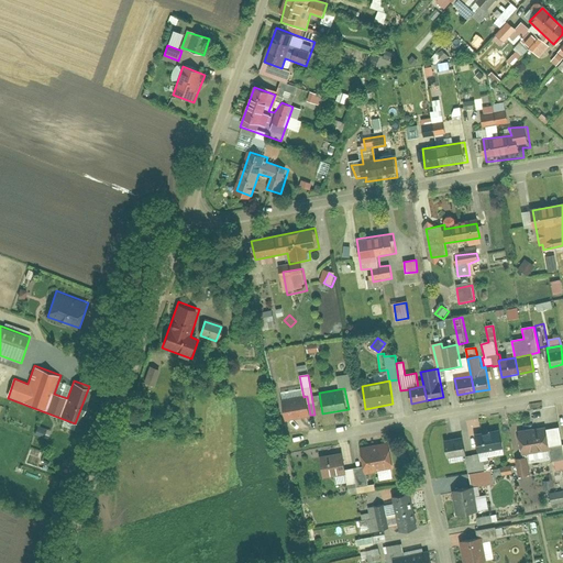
[(282,400),(286,422),(310,417),(310,415),(307,396),(304,397),(282,400)]
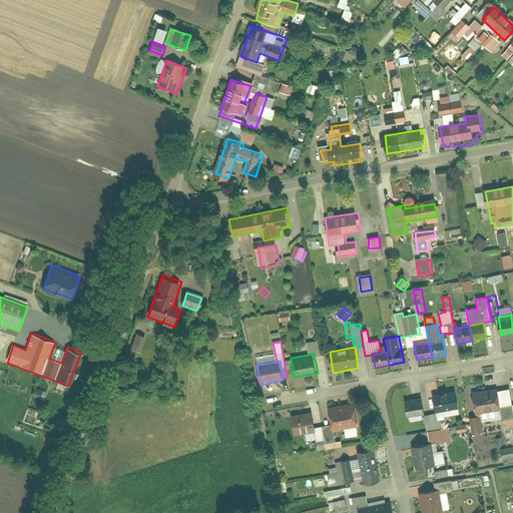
[(497,392),(497,390),(472,394),(476,415),(480,414),(500,411),(497,392)]
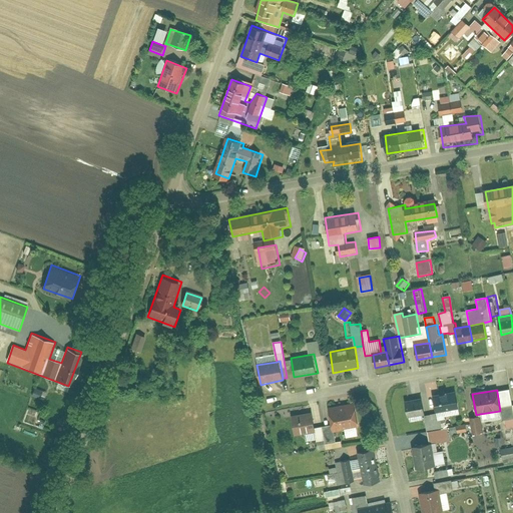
[(510,390),(497,392),(500,411),(480,414),(481,417),(482,423),(502,420),(502,422),(505,421),(506,430),(512,429),(512,408),(512,406),(510,390)]
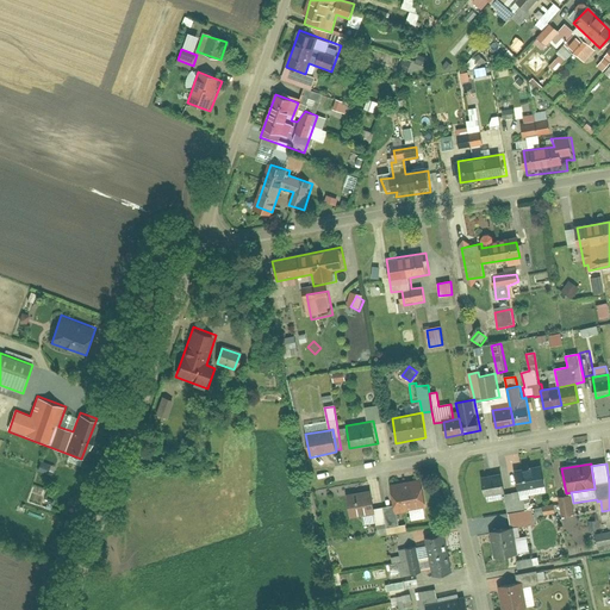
[(545,486),(541,466),(515,471),(520,491),(545,486)]
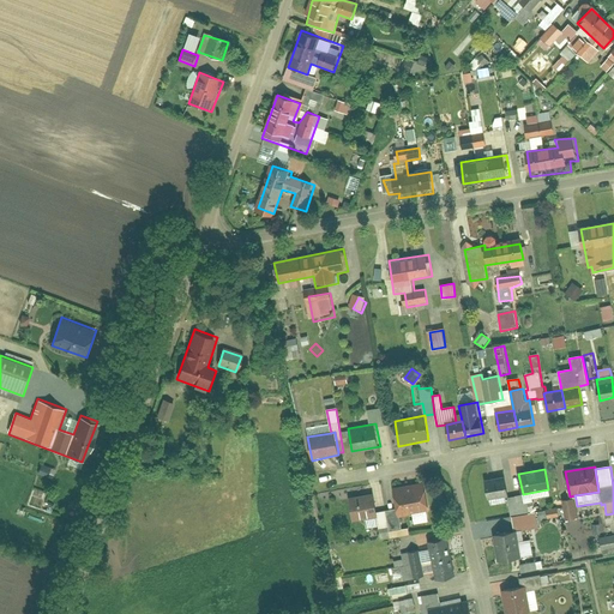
[(509,498),(506,477),(485,481),(488,501),(506,498),(509,498)]
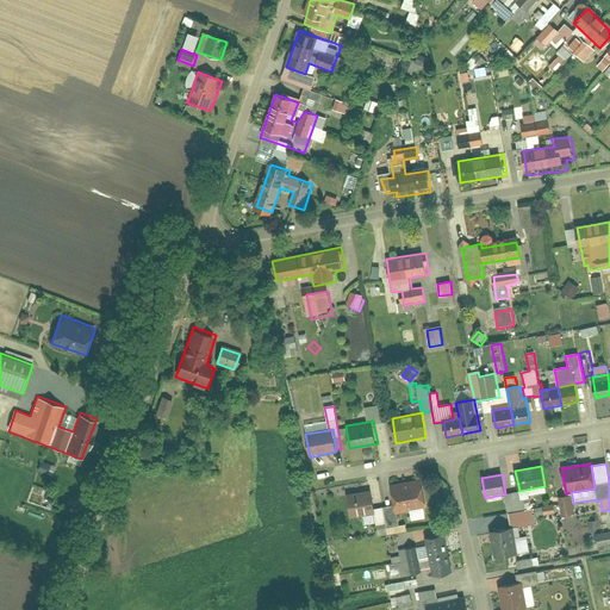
[(427,509),(421,480),(391,485),(394,505),(397,514),(427,509)]
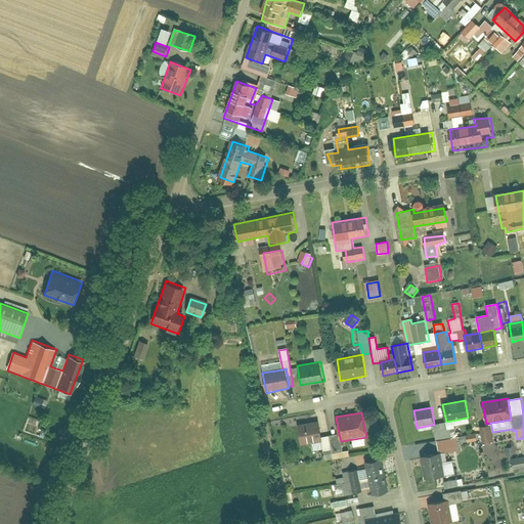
[(468,418),(446,422),(434,425),(432,425),(438,453),(440,453),(444,452),(444,454),(460,451),(454,427),(469,424),(468,418)]
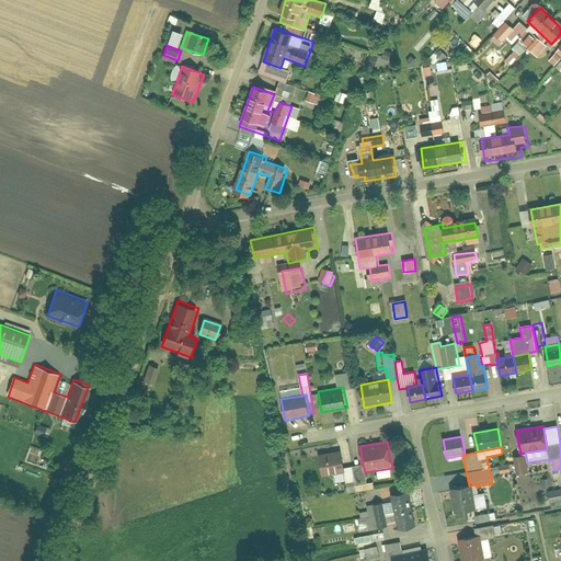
[(322,477),(344,472),(344,468),(341,451),(319,456),(322,477)]
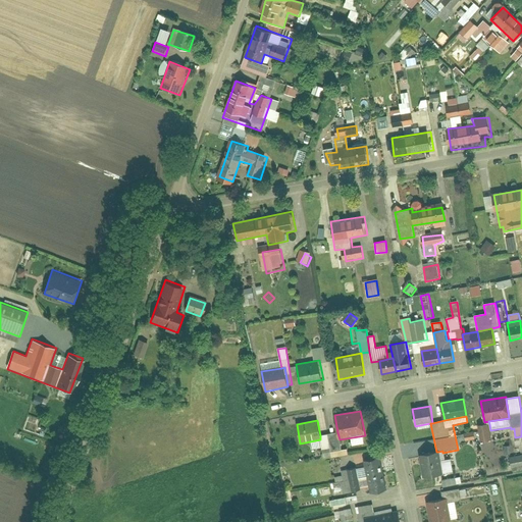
[(491,440),(490,430),(489,424),(477,426),(480,442),(491,440)]
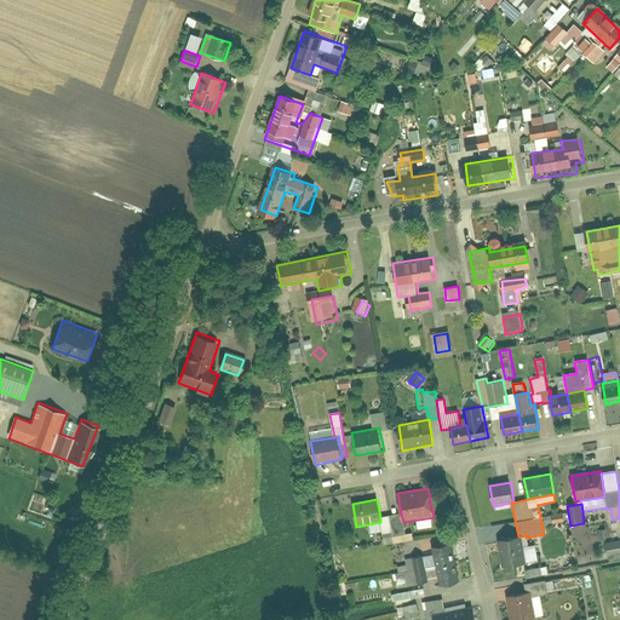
[(403,522),(401,514),(380,517),(380,522),(385,545),(413,540),(412,534),(406,535),(403,522)]
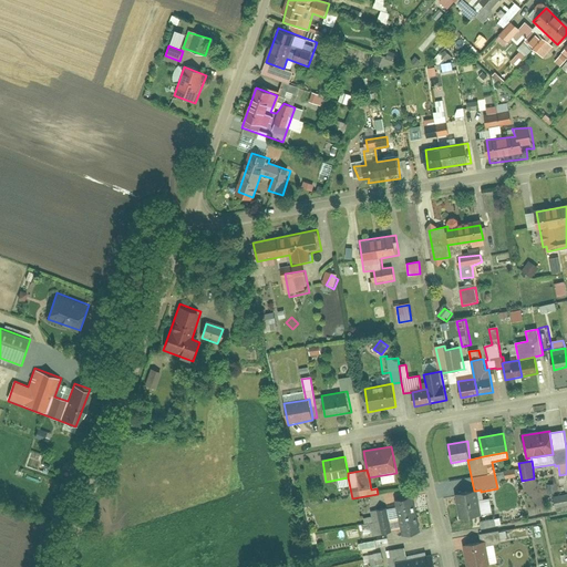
[(516,477),(514,470),(504,472),(506,480),(516,477)]
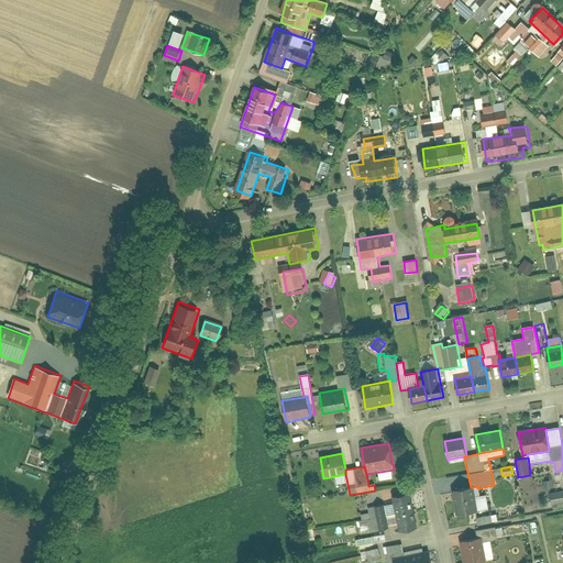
[(473,487),(452,490),(457,516),(477,512),(475,498),(473,487)]
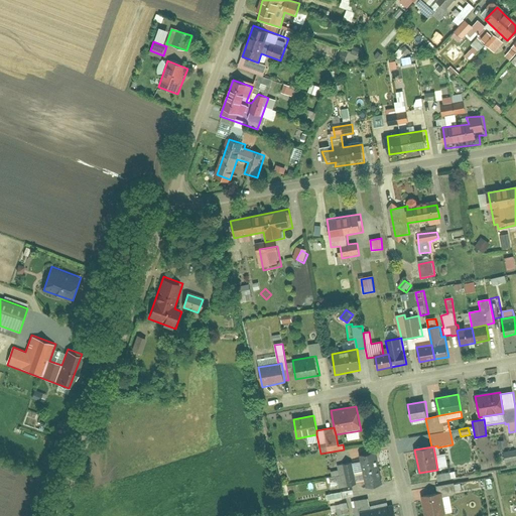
[(515,461),(515,449),(505,453),(506,463),(515,461)]
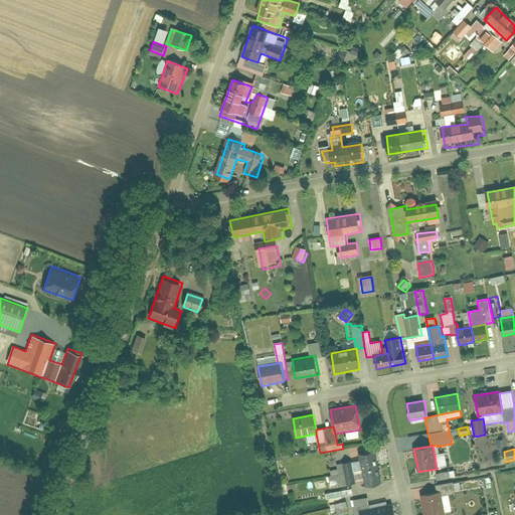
[(382,483),(375,452),(359,455),(360,461),(364,482),(365,486),(382,483)]
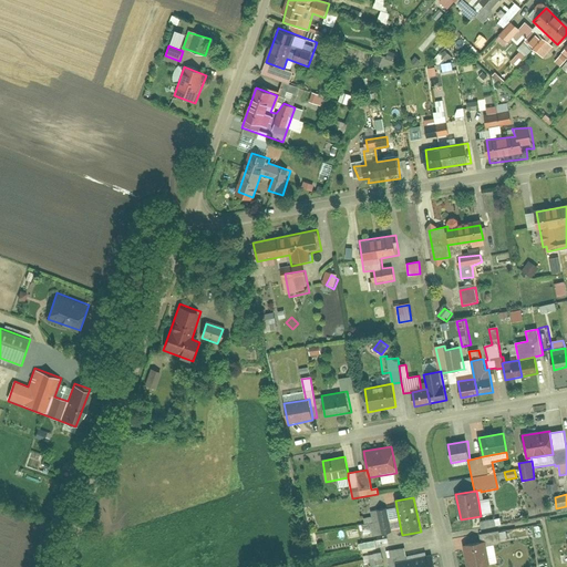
[(490,500),(478,502),(481,516),(493,514),(490,500)]
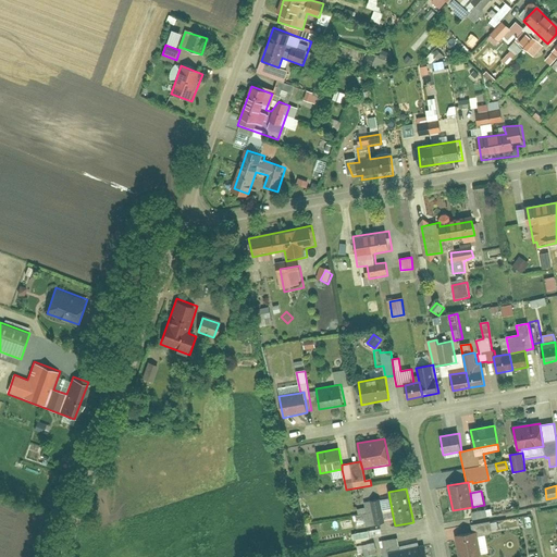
[(394,521),(390,498),(363,503),(364,508),(357,509),(358,516),(351,517),(353,522),(357,521),(358,528),(394,521)]
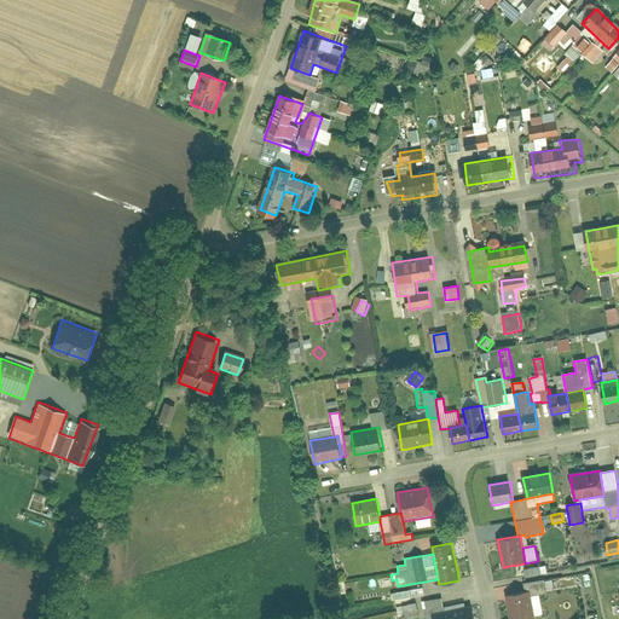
[(548,573),(547,566),(525,571),(526,577),(548,573)]
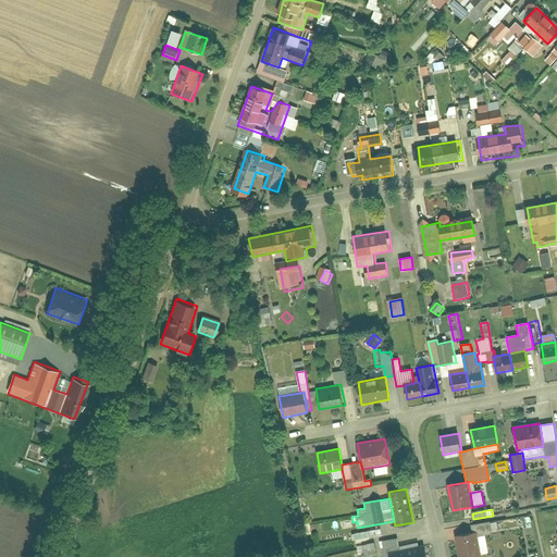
[(474,525),(475,532),(481,556),(490,554),(486,535),(492,534),(491,531),(498,530),(497,520),(474,525)]
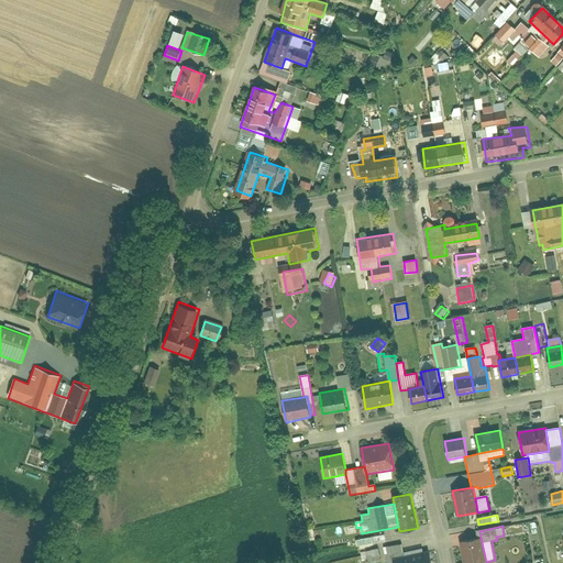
[(307,542),(316,540),(312,529),(305,531),(307,542)]
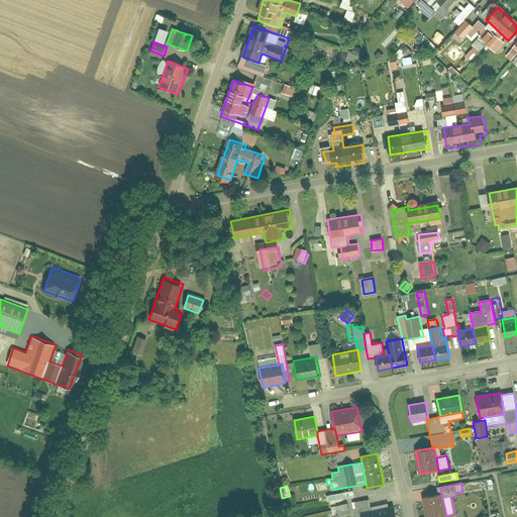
[(441,494),(423,497),(426,516),(441,516),(446,516),(441,494)]
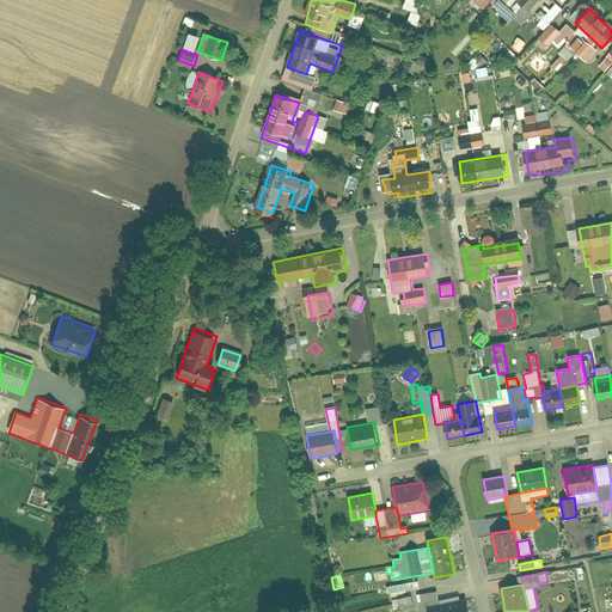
[(428,611),(428,607),(460,600),(459,597),(439,601),(438,593),(417,598),(420,611),(428,611)]
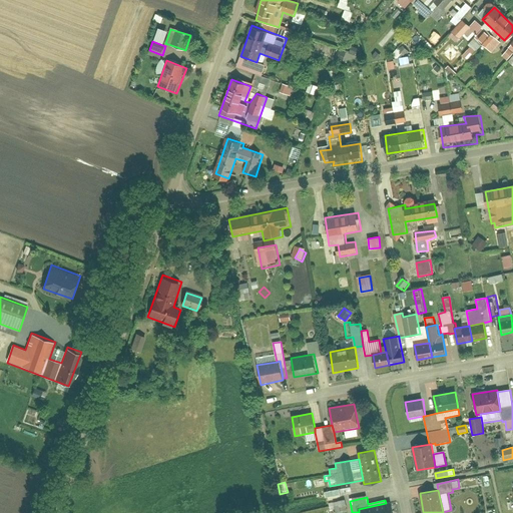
[(336,512),(347,510),(345,502),(334,505),(336,512)]
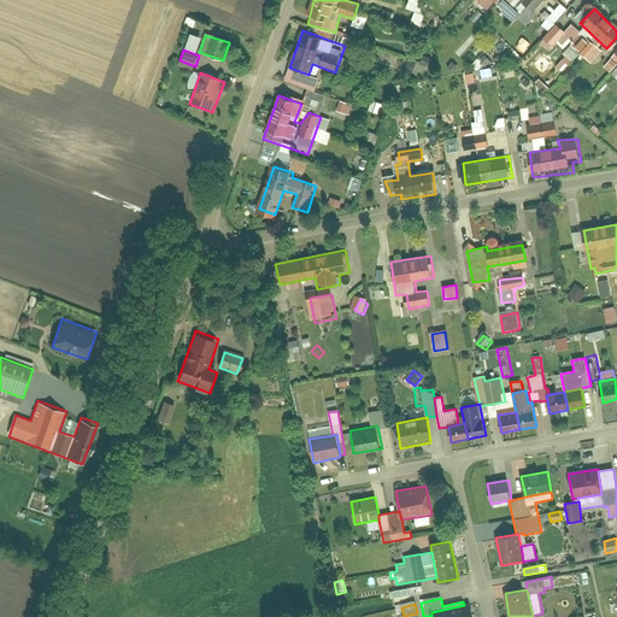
[(472,616),(470,605),(464,605),(432,612),(432,616),(472,616)]
